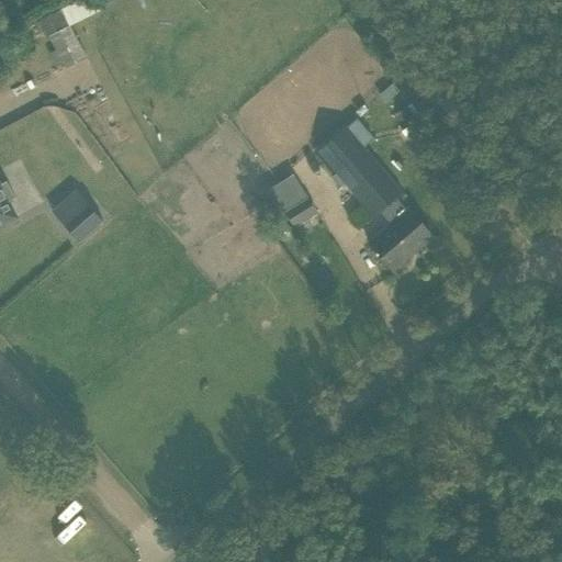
[(94,0),(78,0),(37,21),(45,37),(48,36),(64,67),(86,56),(70,25),(100,10),(94,0)]
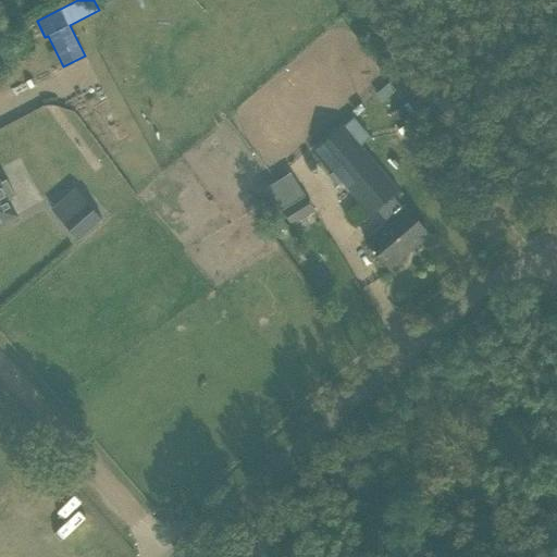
[(359,103),(351,110),(356,115),(364,109),(359,103)]
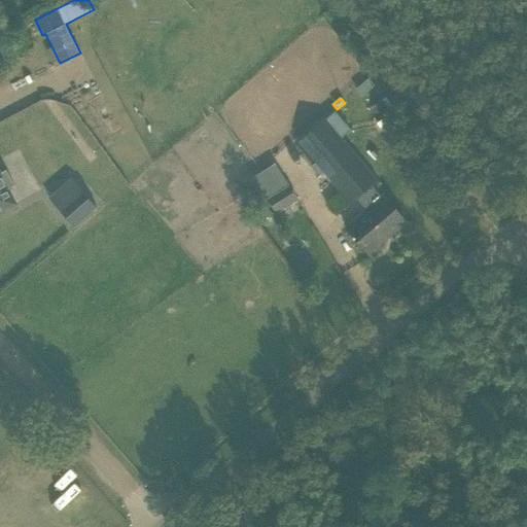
[(334,111),(325,119),(341,138),(351,130),(334,111)]
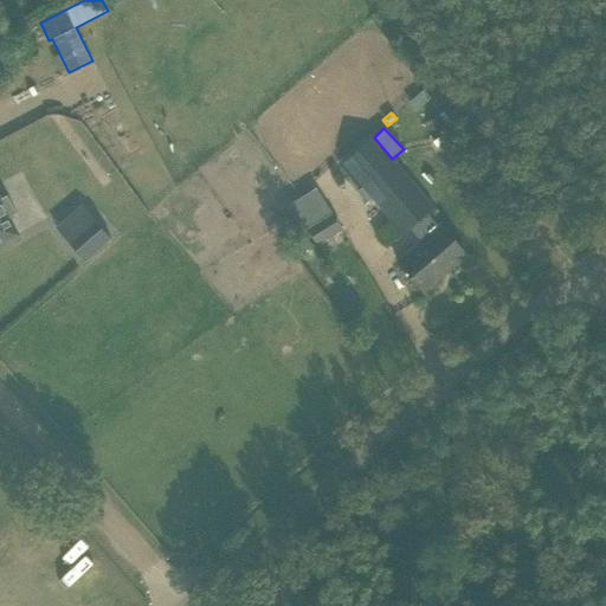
[(373,136),(342,162),(361,185),(362,186),(403,232),(410,226),(423,240),(398,262),(408,274),(424,291),(465,253),(450,236),(438,223),(437,225),(426,213),(429,212),(433,207),(393,160),(392,159),(374,137),(373,136)]
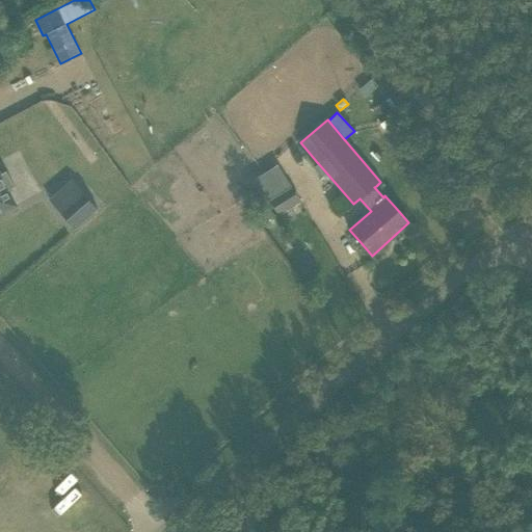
[(275,215),(302,201),(283,162),(256,177),(275,215)]
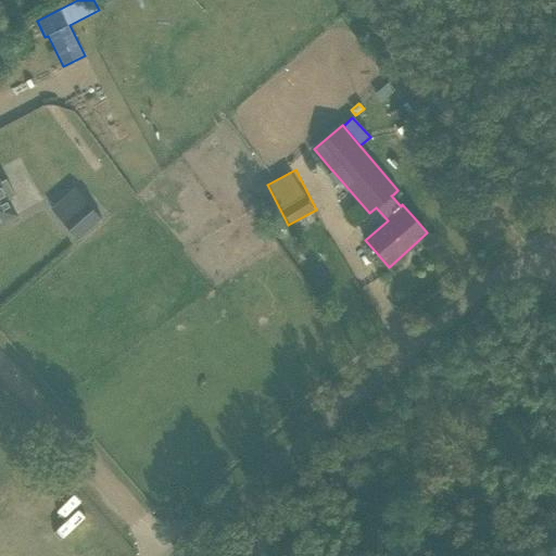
[(0,223),(15,214),(8,199),(15,196),(7,178),(0,181),(0,224),(1,224),(0,223)]
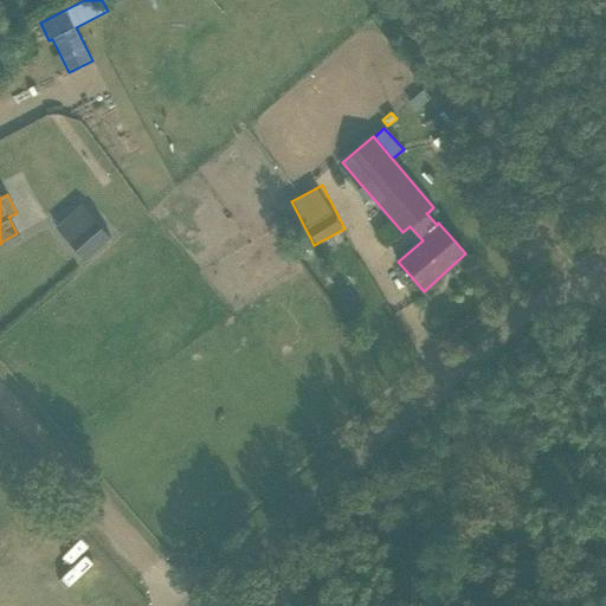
[(91,216),(64,238),(83,260),(110,237),(91,216)]
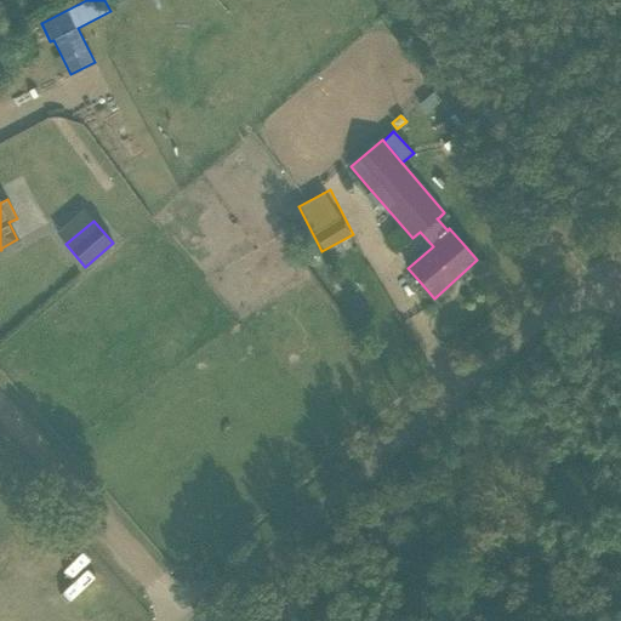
All buildings are outlined.
